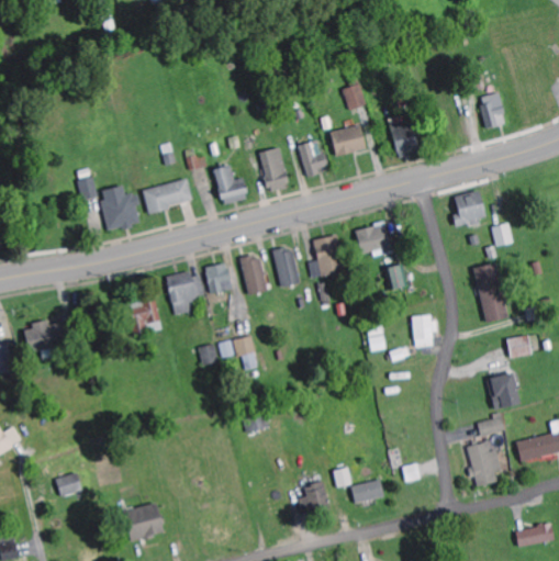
[(344,89),(348,110),(366,107),(361,86),(344,89)]
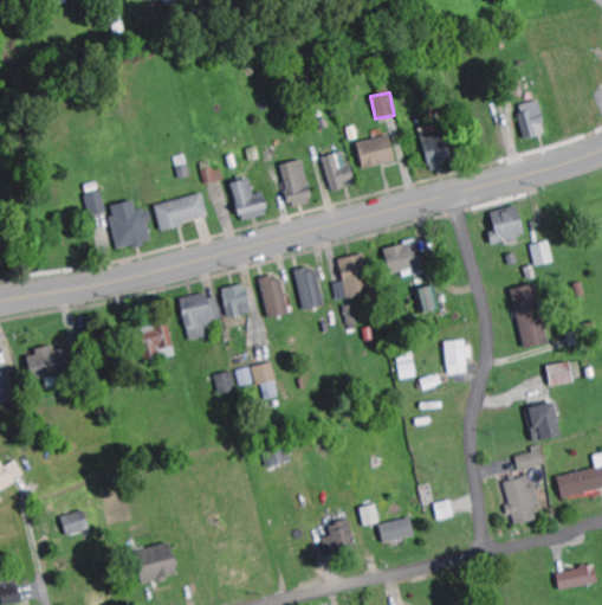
[(517,104),(523,139),(545,135),(538,101),(517,104)]
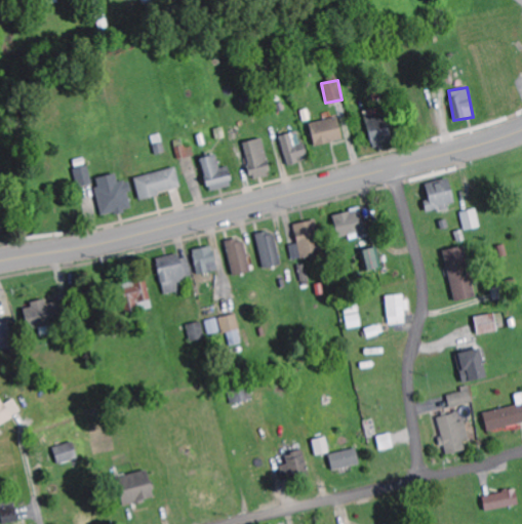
[(387,111),(366,112),(368,146),(389,145),(387,111)]
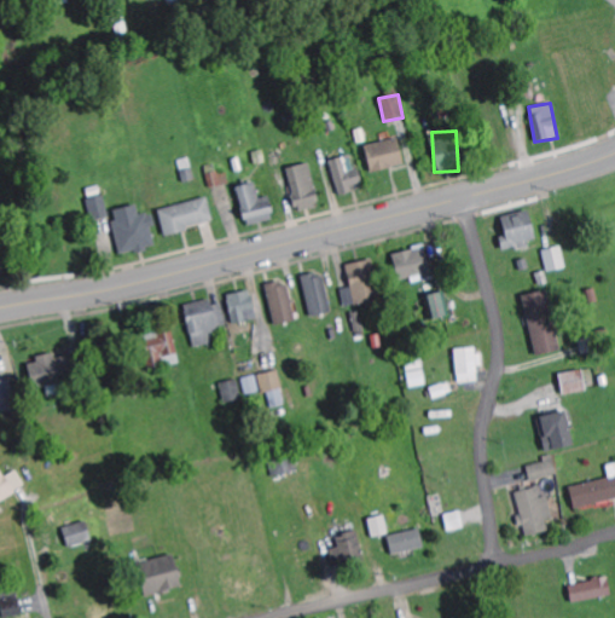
[(369,173),(402,166),(399,139),(364,145),(369,173)]
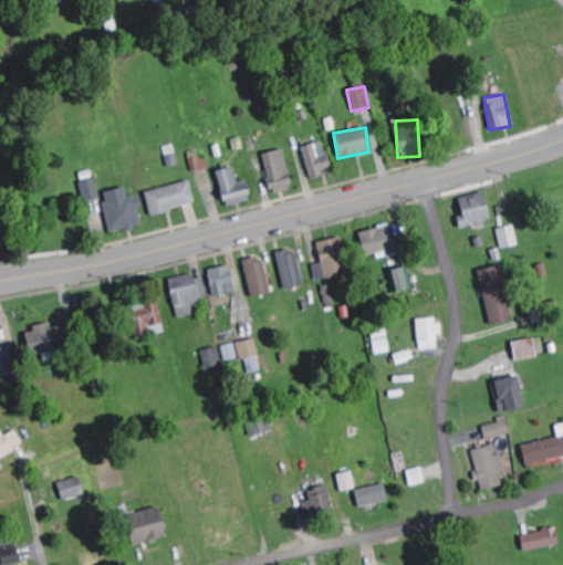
[(329,168),(321,142),(300,147),(309,179),(321,176),(320,171),(329,168)]
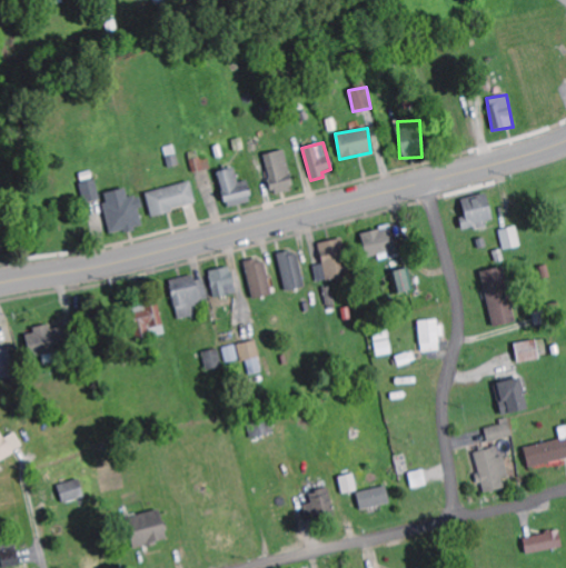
[(270,195),(291,191),(285,150),(264,155),(270,195)]
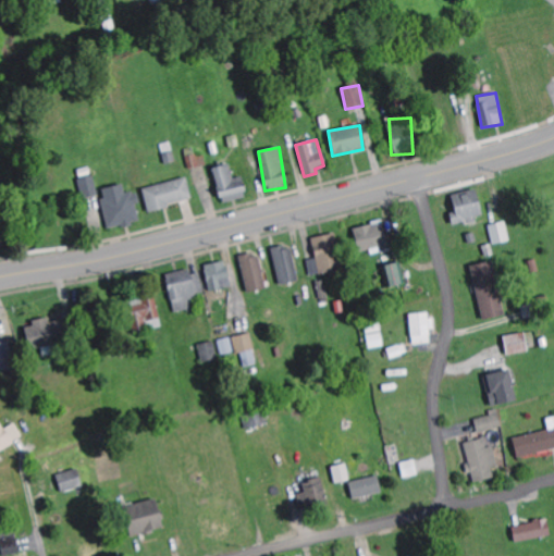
[(186,157),(188,169),(205,165),(204,155),(186,157)]
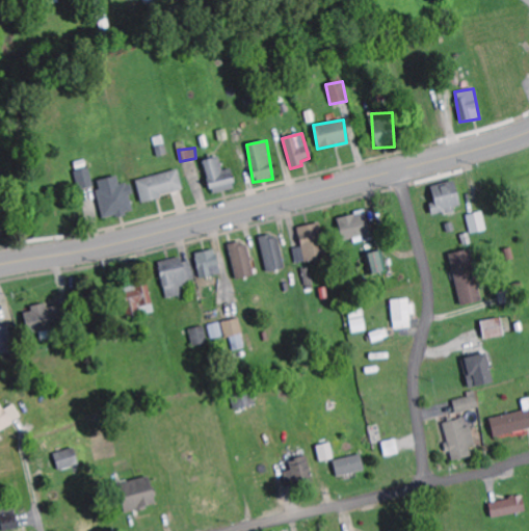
[(230,169),(221,171),(218,157),(203,161),(211,195),(235,189),(230,169)]
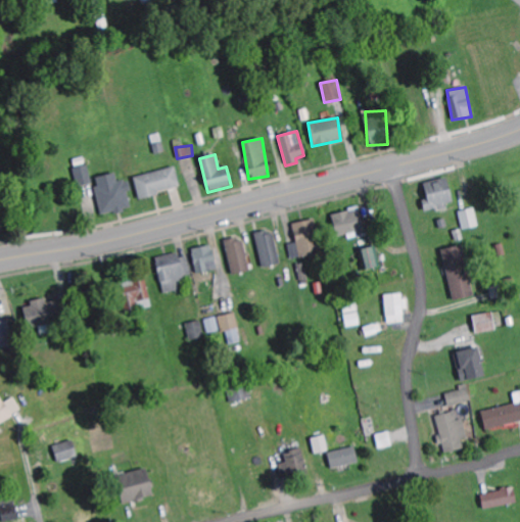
[(71,169),(77,187),(91,183),(86,164),(71,169)]
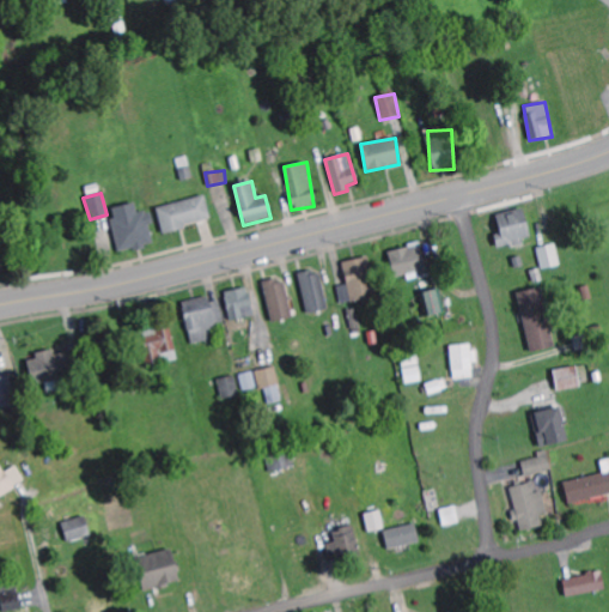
[(160,231),(209,223),(206,199),(157,206),(160,231)]
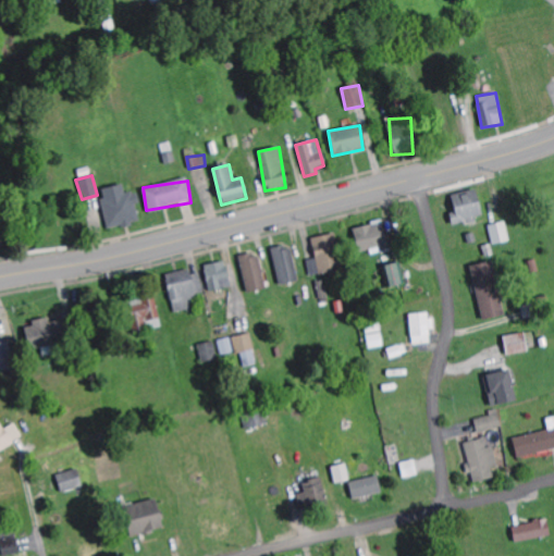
[(101,189),(103,199),(100,199),(107,230),(140,222),(134,193),(124,194),(122,185),(101,189)]
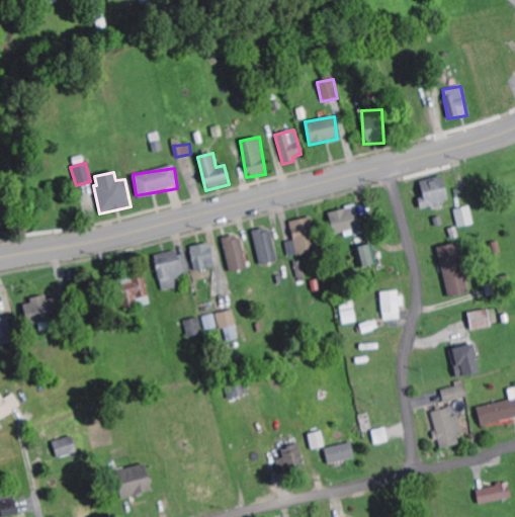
[(420,210),(441,206),(440,202),(448,200),(443,177),(420,182),(423,197),(418,198),(420,210)]
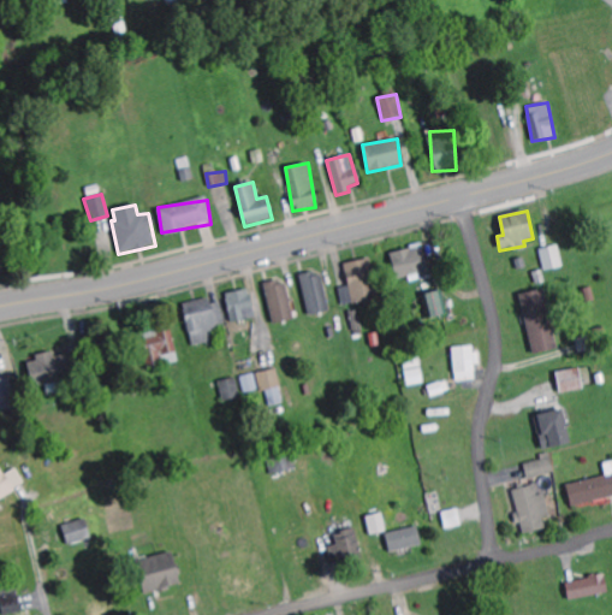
[(391,252),(396,278),(428,272),(423,246),(391,252)]
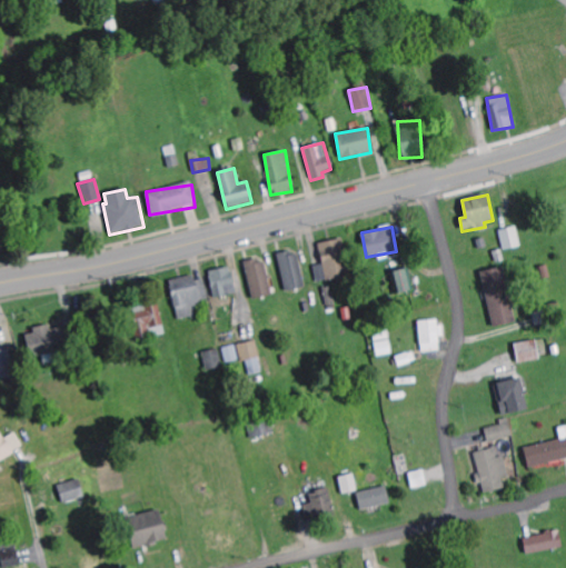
[(314,266),(316,281),(343,277),(340,263),(346,262),(343,239),(318,242),(321,265),(314,266)]
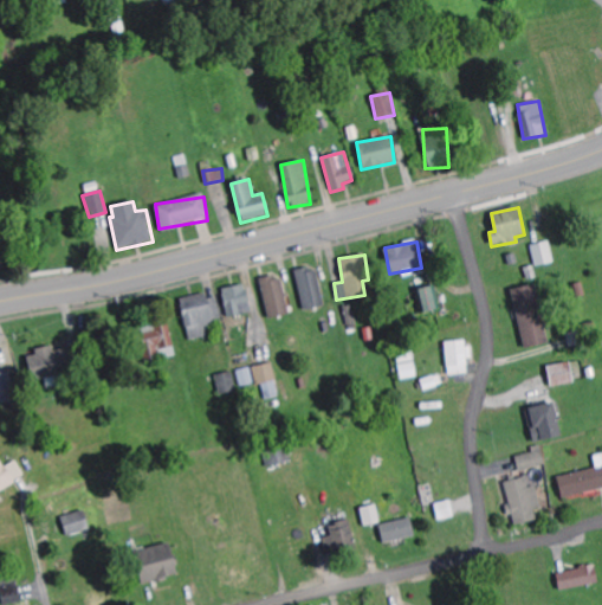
[(315,266),(295,271),(303,311),(323,308),(315,266)]
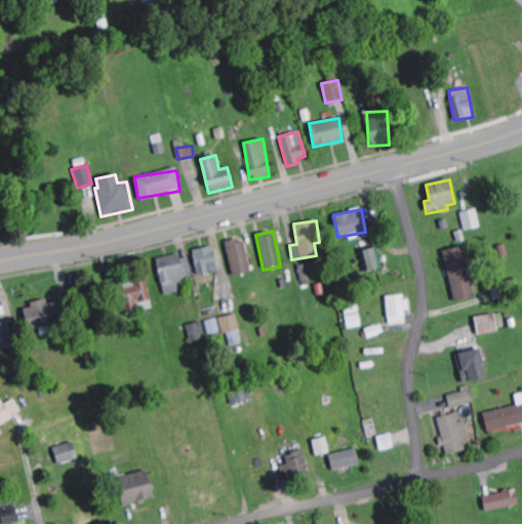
[(250,273),(241,238),(225,242),(233,277),(250,273)]
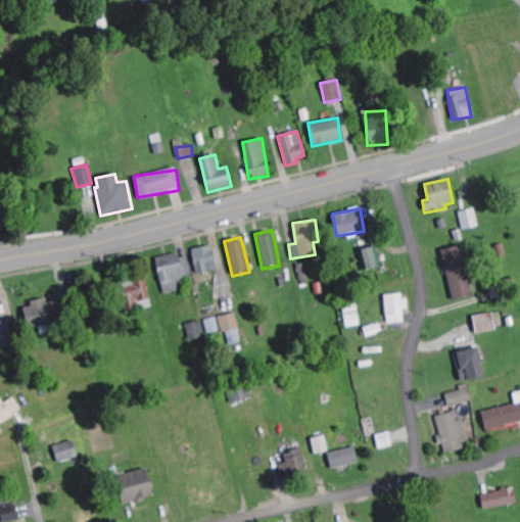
[(217,270),(210,245),(190,250),(196,275),(217,270)]
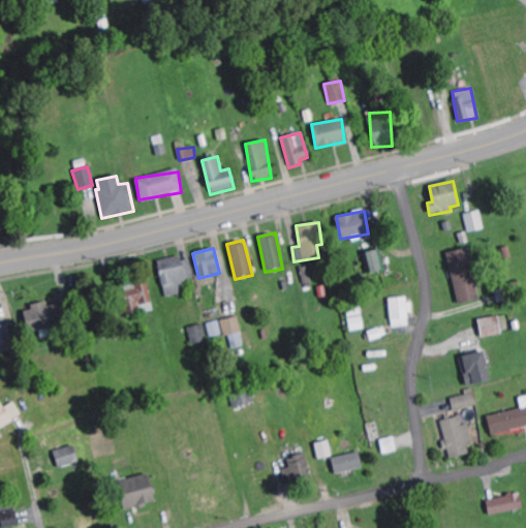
[(446,253),(458,305),(478,301),(467,248),(446,253)]
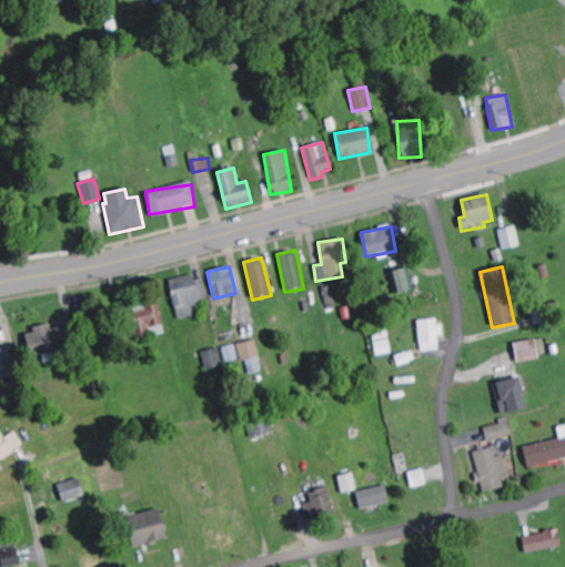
[(390,272),(393,294),(409,292),(406,270),(390,272)]
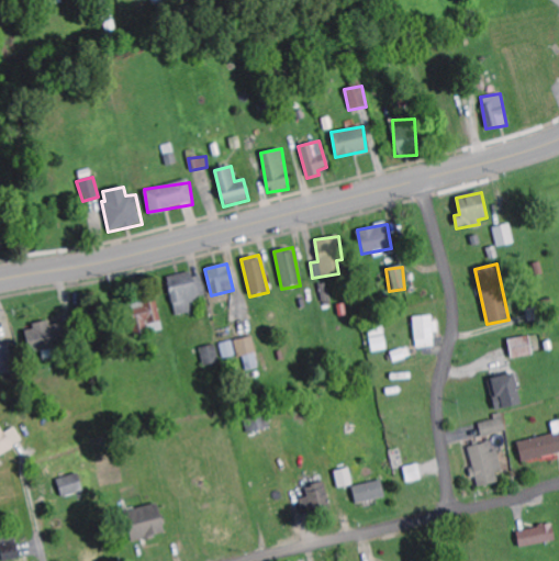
[(201,276),(191,277),(191,272),(167,277),(174,316),(198,312),(194,296),(204,295),(201,276)]
